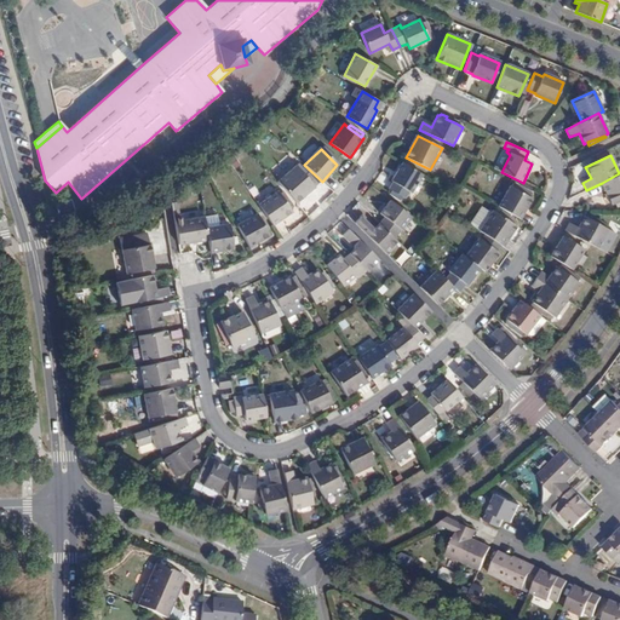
[(423,174),(403,162),(391,181),(394,183),(389,189),(405,197),(408,191),(411,194),(423,174)]
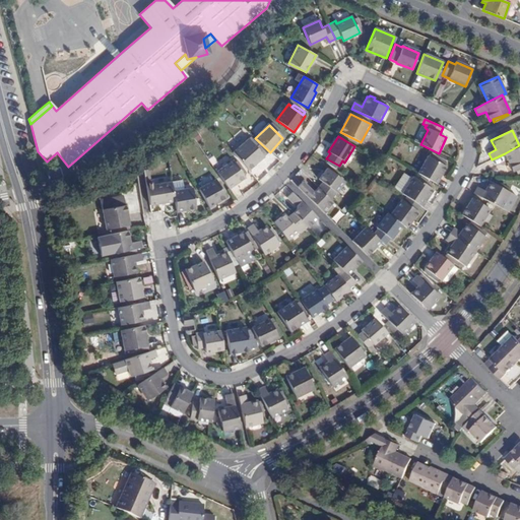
[(256,147),(258,145),(251,137),(248,139),(256,147)]
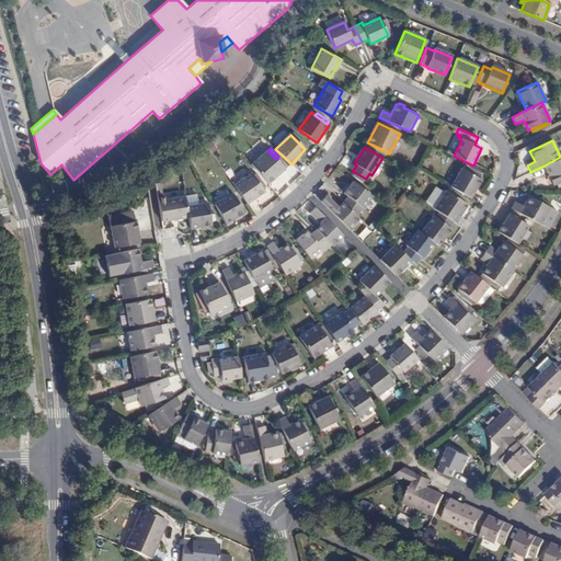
[(251,164),(267,183),(287,165),(279,157),(278,157),(276,159),(267,150),(251,164)]
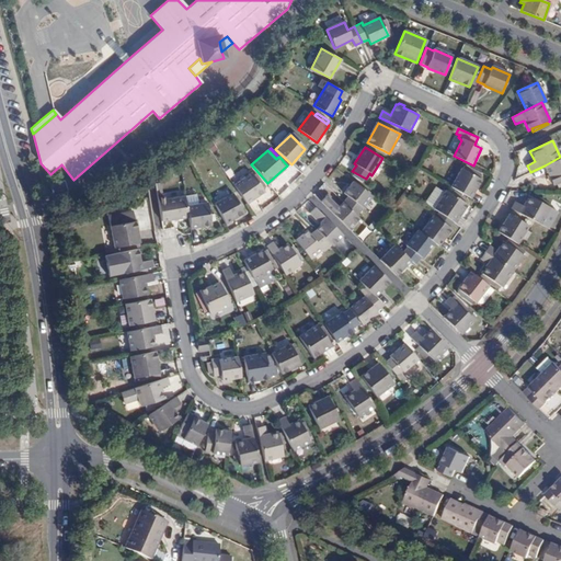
[(560,181),(560,157),(545,165),(553,185),(560,181)]
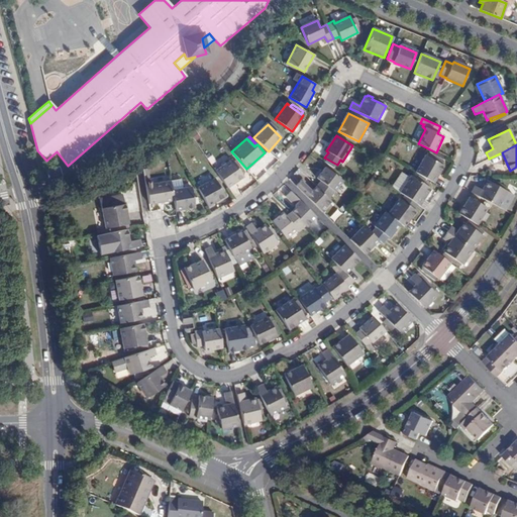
[(432,182),(433,183),(443,166),(441,165),(432,159),(434,156),(428,151),(416,173),(418,174),(432,182)]
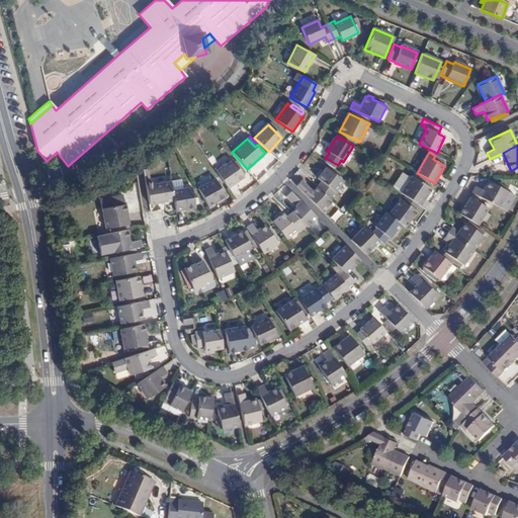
[(433,159),(442,165),(444,161),(435,156),(433,159)]
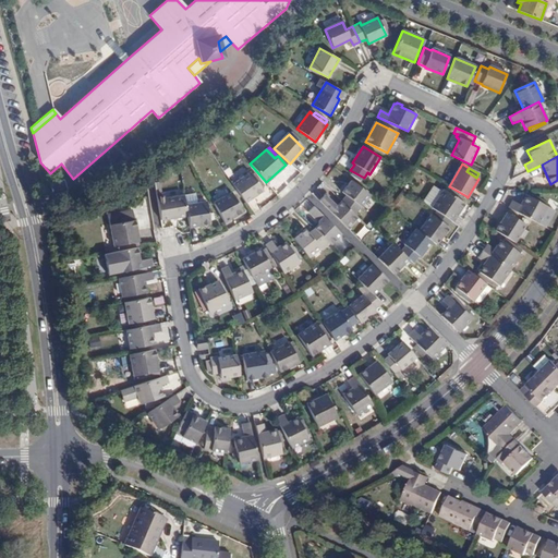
[(233,184),(243,199),(263,184),(252,170),(251,170),(247,173),(232,184),(233,184)]
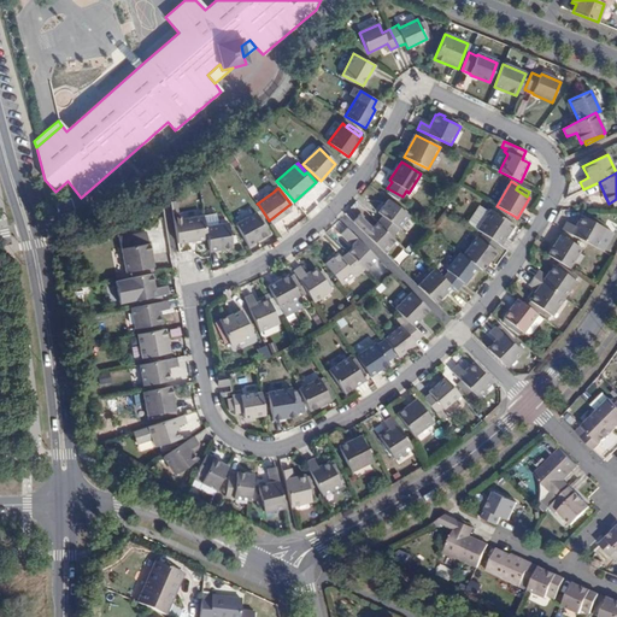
[(71,199),(56,203),(58,215),(74,211),(71,199)]
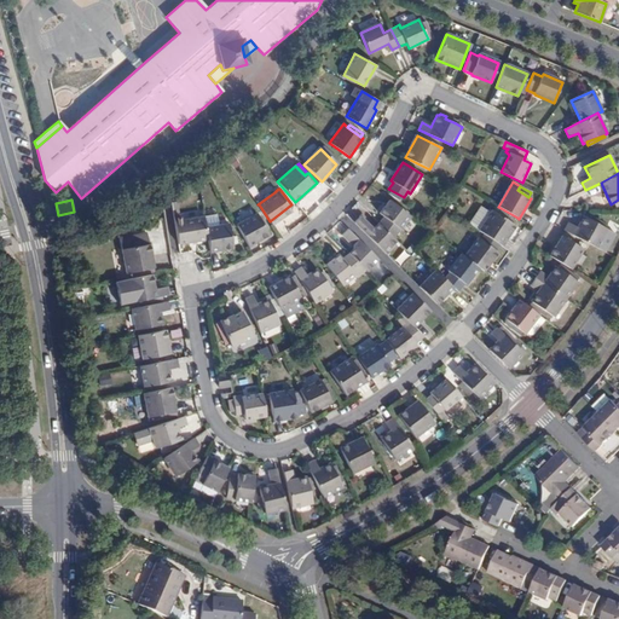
[(383,218),(379,223),(392,237),(399,229),(400,230),(410,215),(389,200),(380,214),(383,218)]
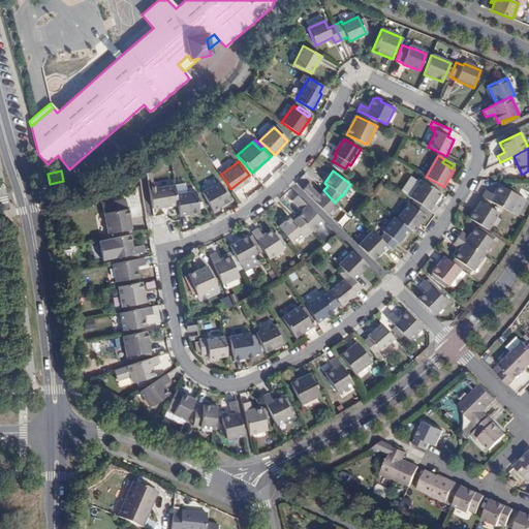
[(424,182),(438,191),(442,186),(428,178),(424,182)]
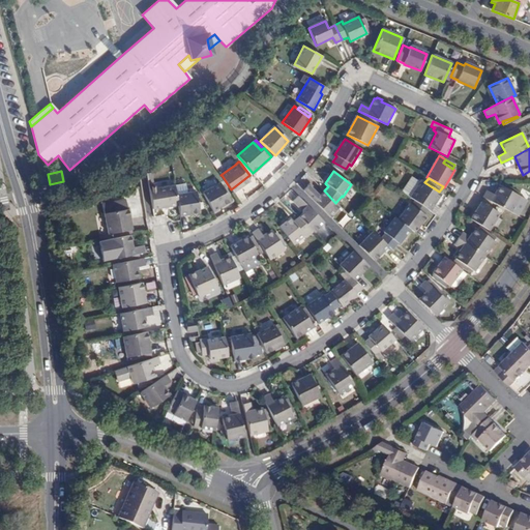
[(421,180),(410,198),(415,201),(430,211),(441,194),(439,192),(424,182),(421,180)]
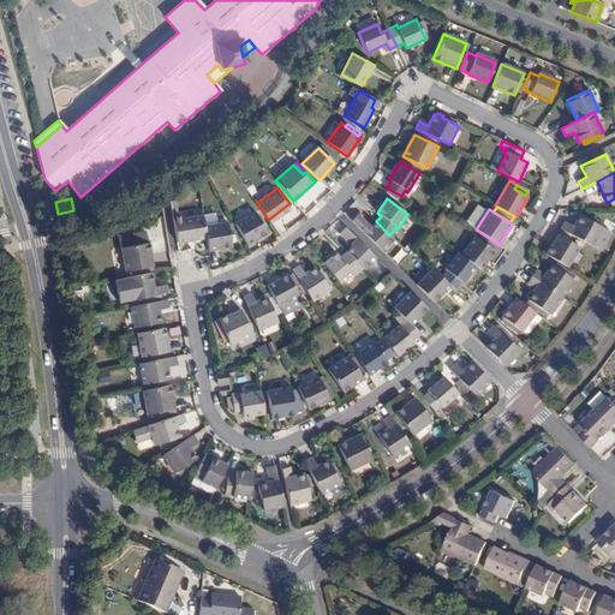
[(180,213),(172,214),(177,243),(207,238),(204,226),(203,215),(181,219),(180,213)]
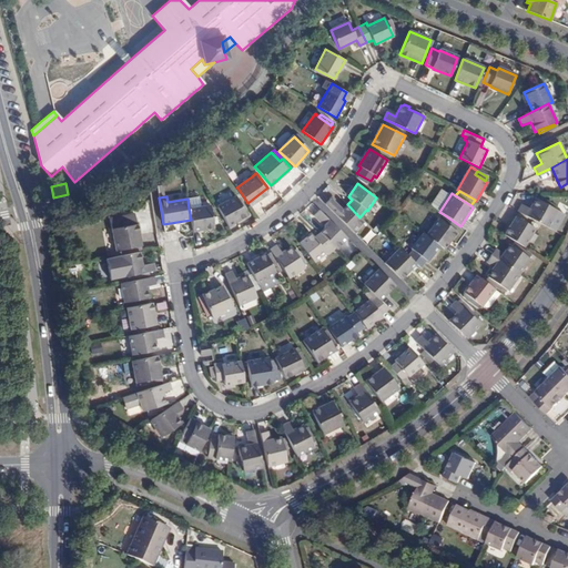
[(216,205),(227,225),(246,215),(235,196),(216,205)]
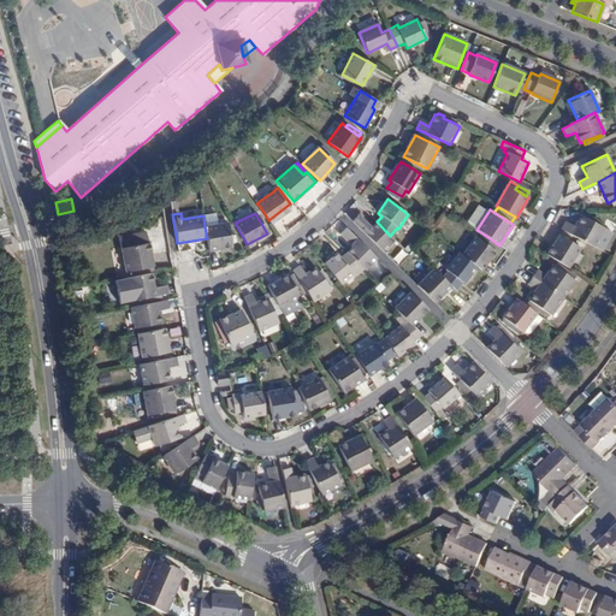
[(357,215),(351,220),(383,252),(395,241),(390,236),(377,221),(372,226),(367,226),(357,215)]
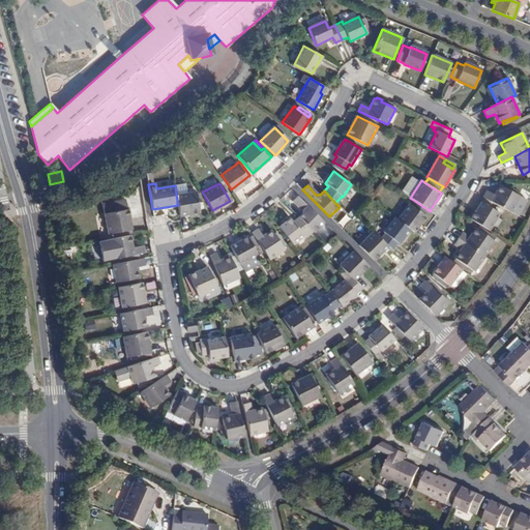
[(488,190),(483,198),(511,212),(520,196),(501,185),(496,195),(488,190)]
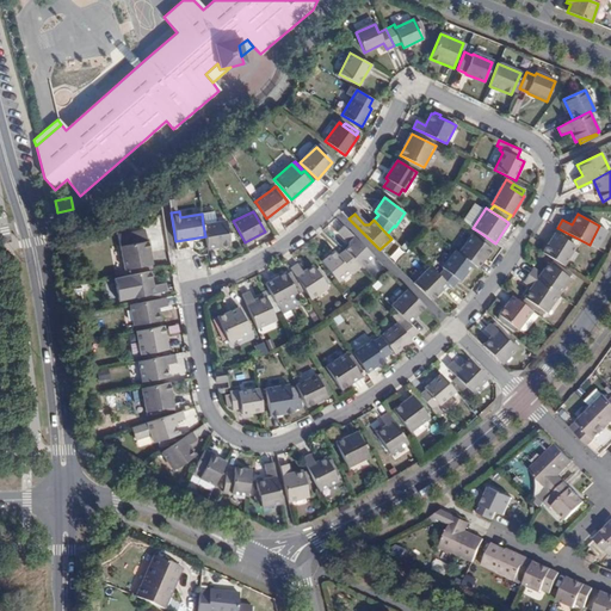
[(203,224),(205,236),(207,248),(230,245),(227,221),(203,224)]
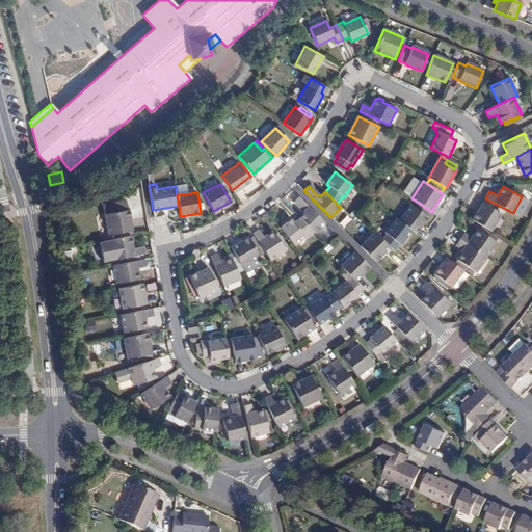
[(302,215),(299,218),(314,232),(316,234),(325,223),(298,196),(293,202),(302,211),(302,215)]
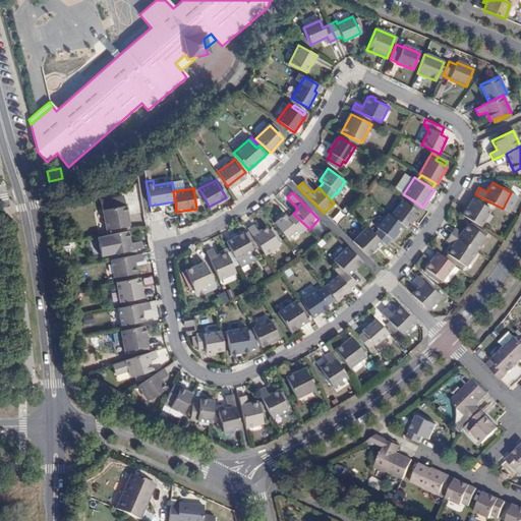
[(100,199),(106,230),(128,226),(122,195),(100,199)]
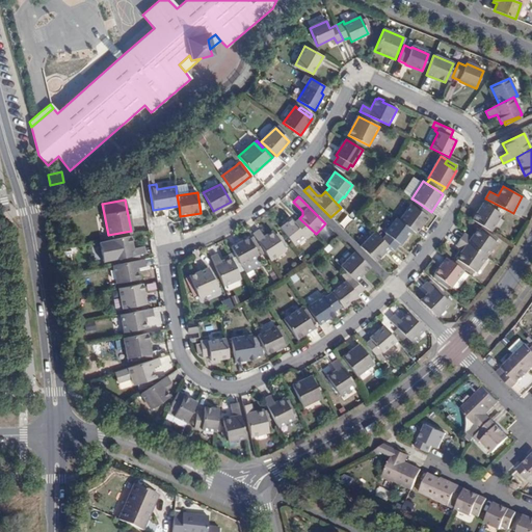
[(428,216),(431,212),(417,202),(415,206),(428,216)]
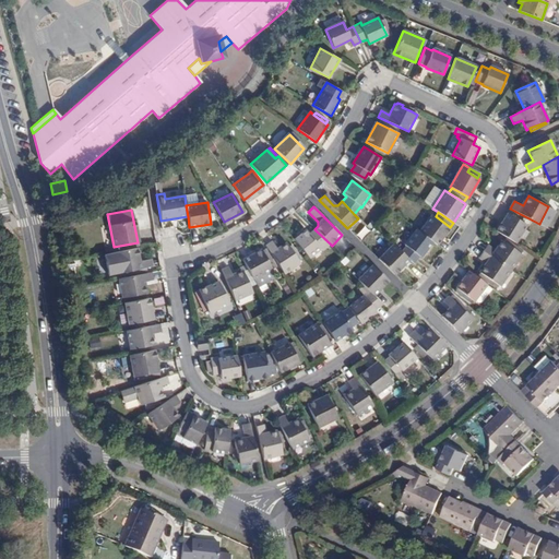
[(432,241),(438,246),(451,228),(450,227),(436,216),(432,214),(419,232),(432,241)]
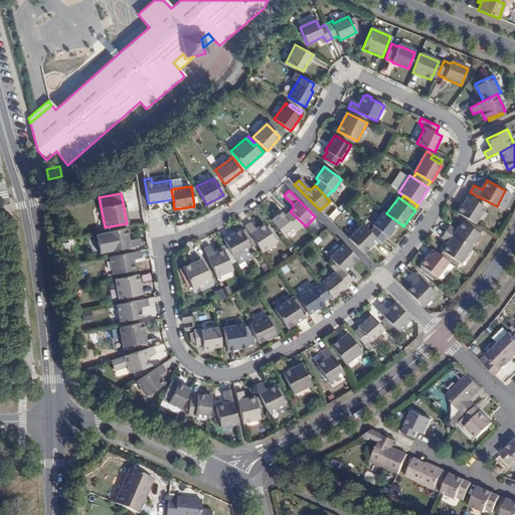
[(468,197),(458,213),(475,223),(485,207),(468,197)]
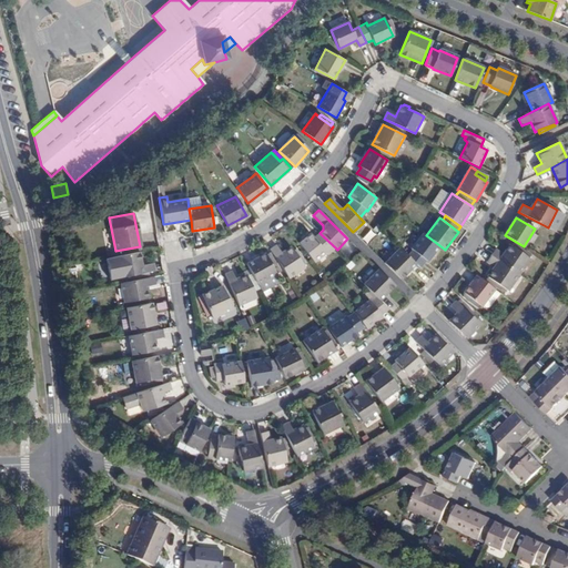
[(335,247),(320,233),(314,237),(311,234),(298,243),(314,262),(325,253),(327,255),(335,247)]
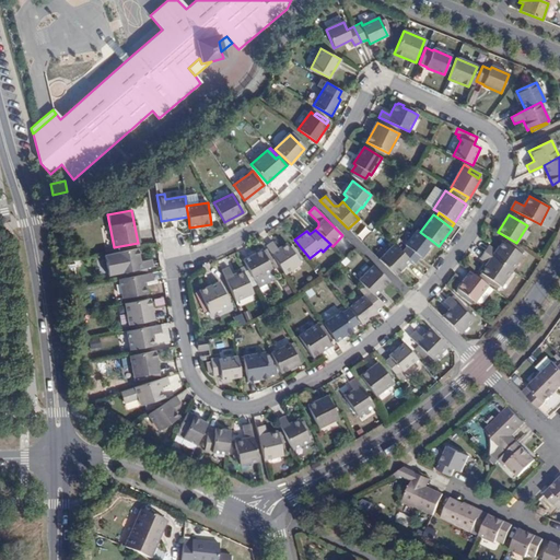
[(420,232),(417,230),(405,245),(406,246),(401,252),(415,264),(420,257),(421,258),(433,242),(420,232)]
